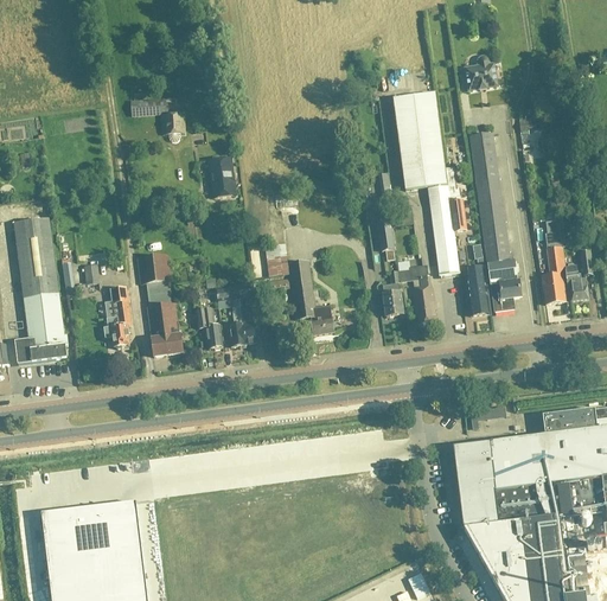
[(493,62),(490,62),(490,59),(489,57),(486,56),(485,53),(483,53),(480,55),(478,56),(477,58),(477,61),(478,64),(465,66),(468,88),(467,88),(468,89),(479,88),(486,87),(497,84),(497,83),(493,62)]
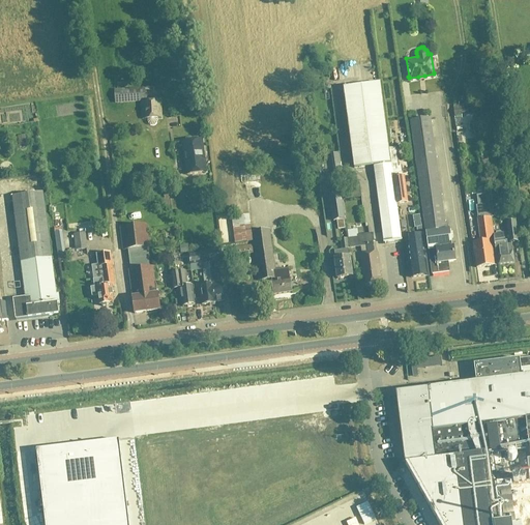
[(471,77),(473,90),(479,89),(477,76),(471,77)]
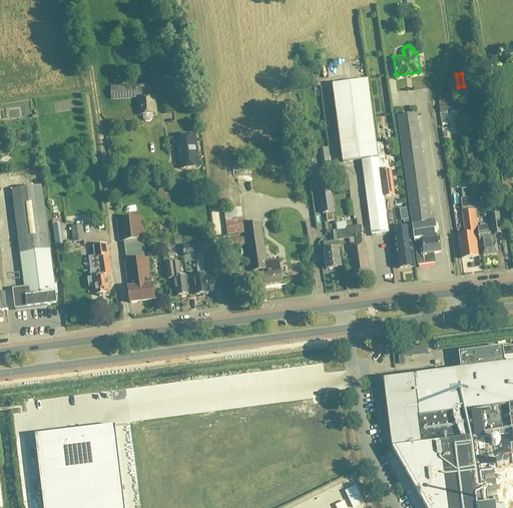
[(389,228),(388,228),(378,155),(368,76),(361,77),(332,81),(342,159),(362,156),(372,230),(371,231),(389,229),(389,228)]
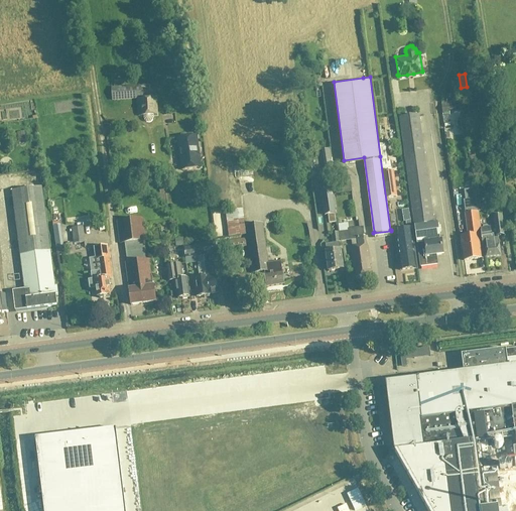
[(155,94),(149,94),(148,81),(110,83),(111,97),(135,95),(135,96),(137,113),(142,112),(142,114),(143,117),(145,118),(147,119),(150,118),(151,116),(152,113),(151,111),(157,111),(155,94)]
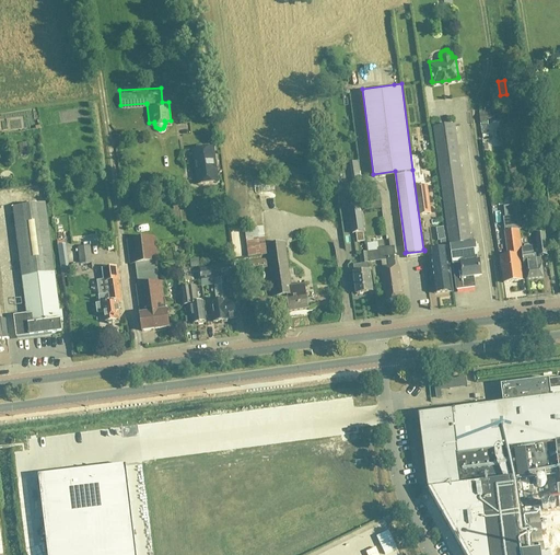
[(501,105),(478,107),(480,118),(503,115),(501,105)]
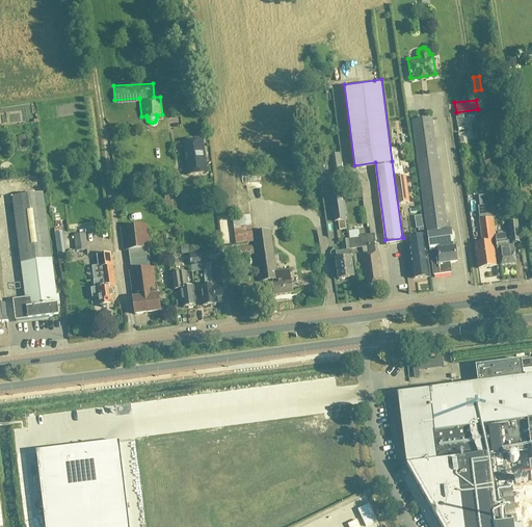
[(496,130),(495,113),(481,114),(482,131),(496,130)]
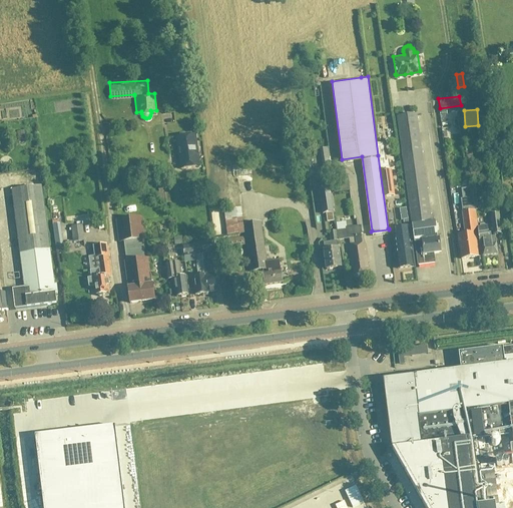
[(416,111),(397,113),(418,263),(436,260),(434,249),(441,248),(439,235),(438,235),(435,218),(432,219),(416,111)]
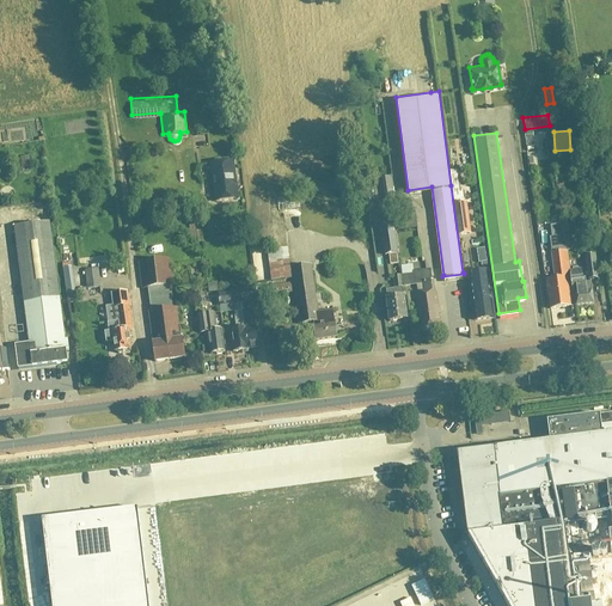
[(216,197),(238,195),(233,157),(212,160),(216,197)]
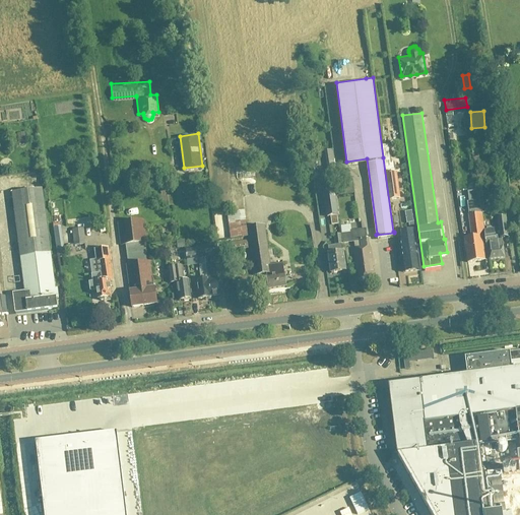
[(396,169),(386,170),(389,196),(399,194),(396,169)]
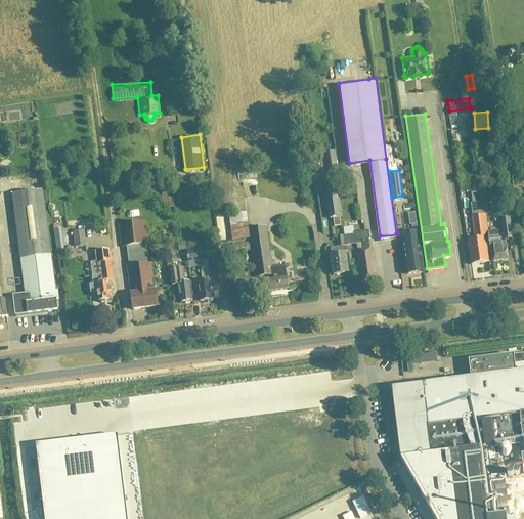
[(57,288),(55,288),(42,186),(11,190),(25,291),(12,293),(15,312),(57,307),(56,297),(58,297),(57,288)]
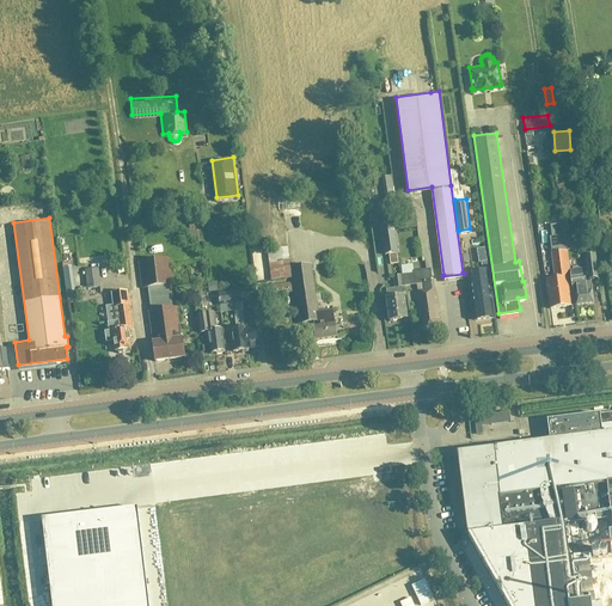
[(380,221),(384,251),(397,250),(393,220),(380,221)]
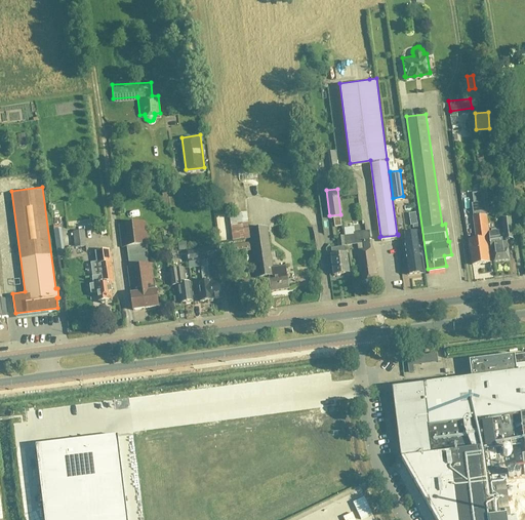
[(474,200),(483,199),(482,189),(473,191),(474,200)]
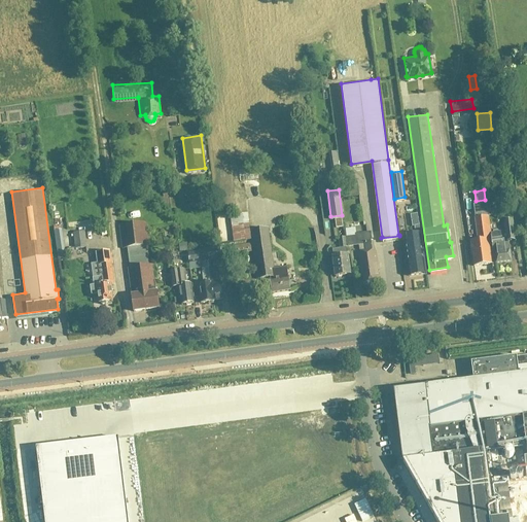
[(478,237),(470,238),(473,263),(491,261),(488,237),(490,237),(487,213),(475,214),(478,237)]
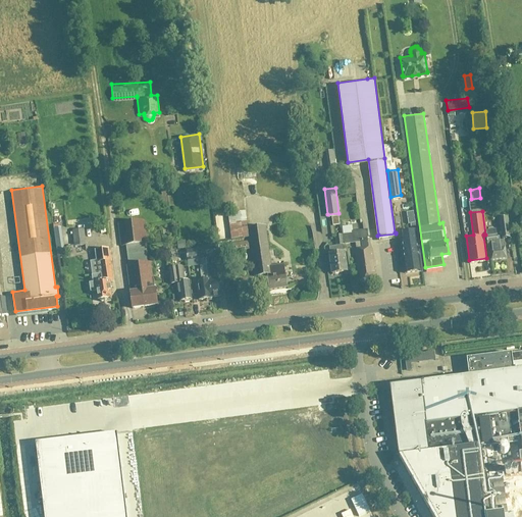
[(501,235),(510,234),(507,214),(499,215),(501,235)]
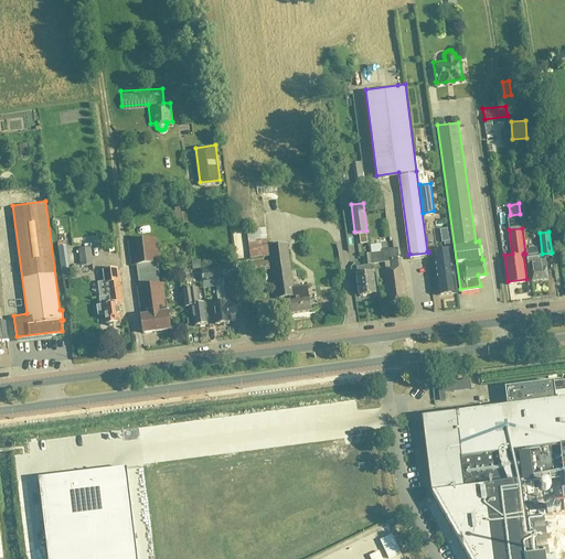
[(270,251),(269,243),(267,244),(266,233),(247,235),(249,255),(270,251)]
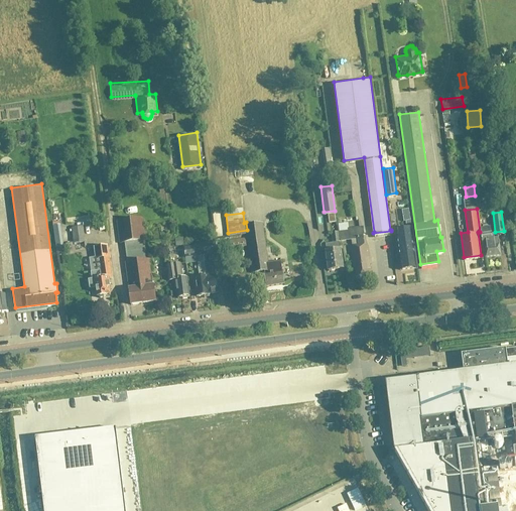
[(142,215),(117,218),(119,240),(144,237),(142,215)]
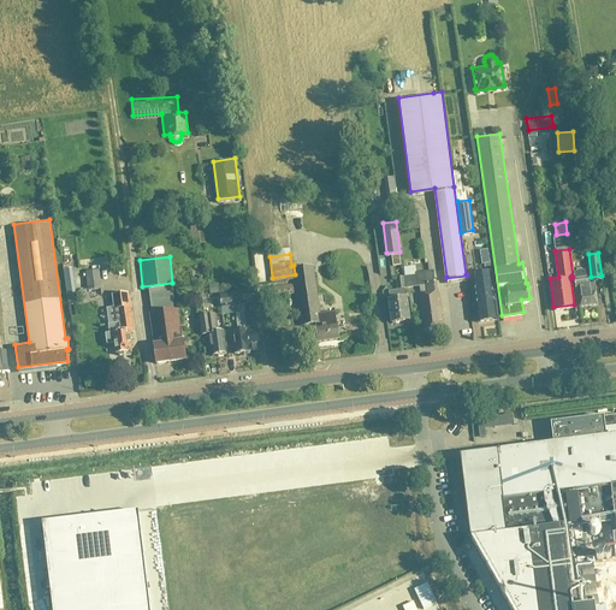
[(294,265),(295,274),(297,290),(301,323),(315,320),(318,338),(339,336),(337,320),(335,308),(320,311),(313,262),(294,265)]
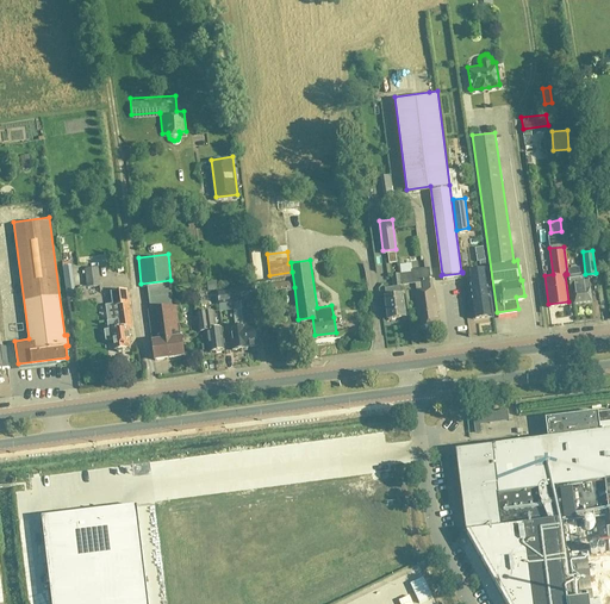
[(589,276),(583,276),(583,274),(579,274),(578,265),(577,265),(574,262),(571,262),(570,265),(567,266),(570,286),(572,285),(573,300),(591,298),(589,276)]
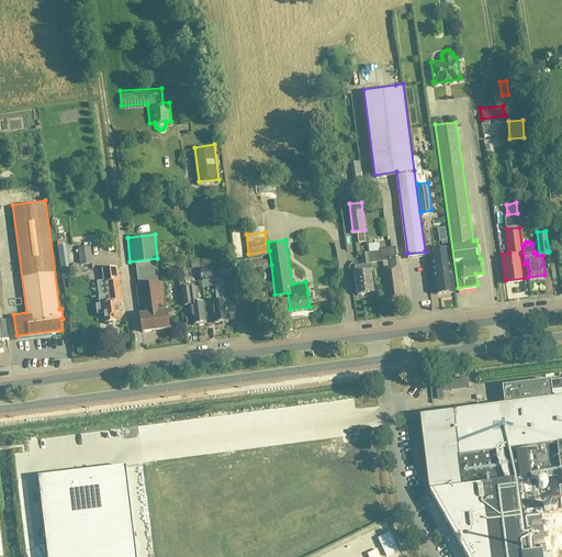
[(91,260),(89,243),(77,244),(79,262),(91,260)]
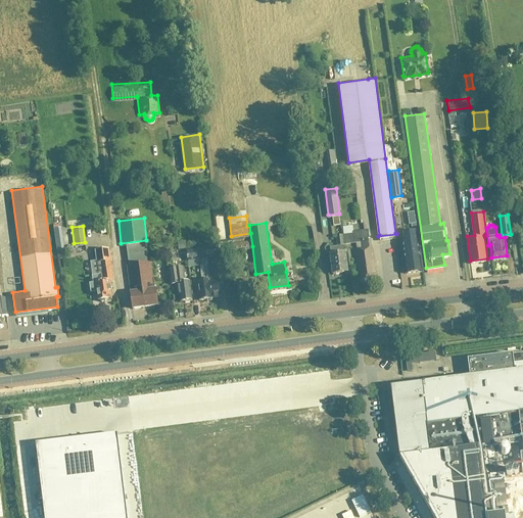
[(352,231),(343,232),(344,239),(361,237),(363,245),(354,247),(359,277),(375,274),(371,244),(370,245),(369,236),(368,236),(366,227),(352,229),(352,231)]
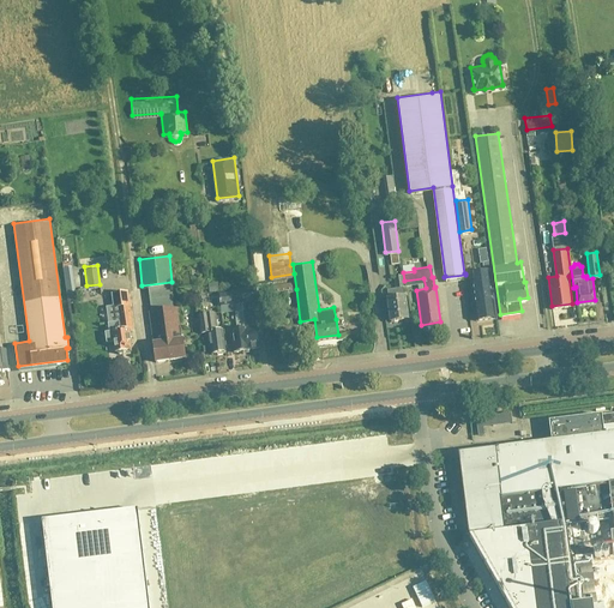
[(488,268),(471,270),(475,294),(474,294),(477,318),(495,314),(492,292),(488,268)]
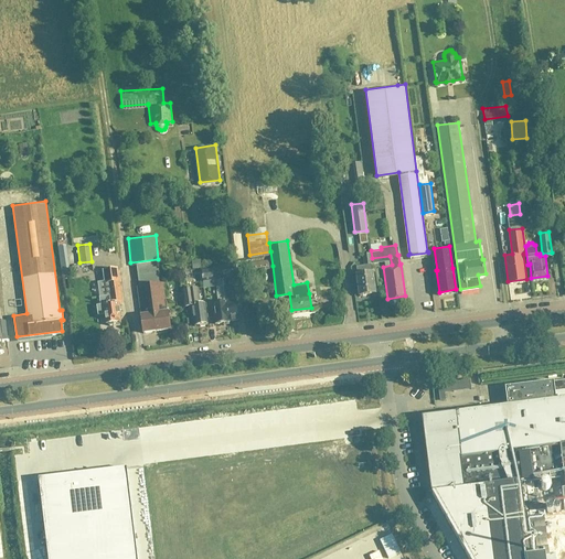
[(372,258),(371,250),(362,251),(364,262),(361,262),(362,271),(356,272),(359,293),(374,291),(370,259),(372,258)]
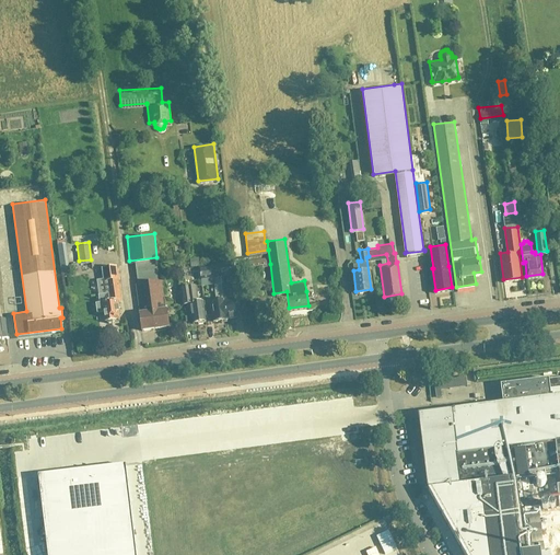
[(248,257),(249,266),(267,264),(265,254),(248,257)]
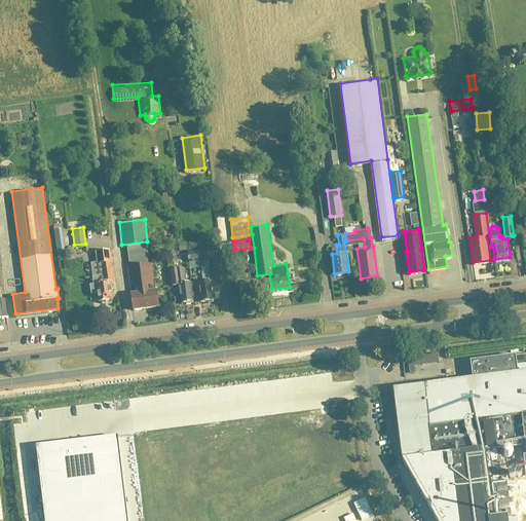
[(222,255),(220,244),(205,246),(208,257),(210,275),(213,296),(222,295),(218,262),(214,263),(213,257),(222,255)]
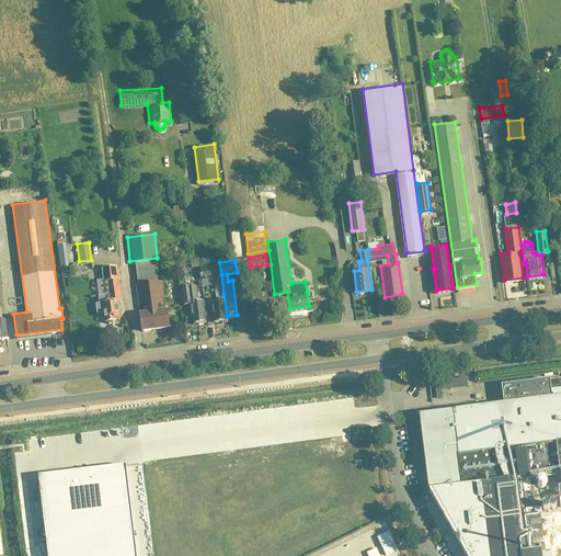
[(202,278),(221,274),(219,262),(199,265),(202,278)]
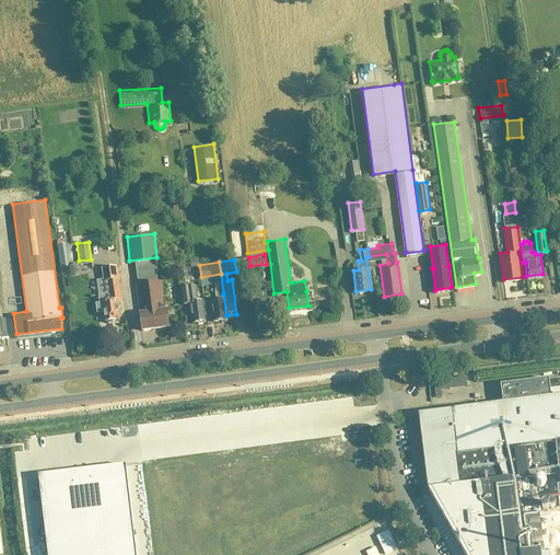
[(100,301),(96,301),(97,310),(103,309),(105,319),(106,319),(108,321),(112,320),(114,318),(115,318),(115,316),(119,316),(118,304),(119,303),(119,298),(121,298),(116,264),(108,265),(112,288),(105,289),(105,291),(97,292),(100,301)]
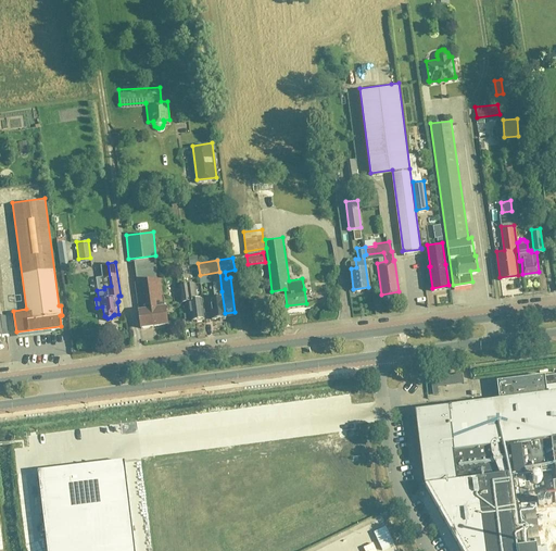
[(160,276),(135,280),(141,325),(167,322),(163,292),(162,292),(160,276)]
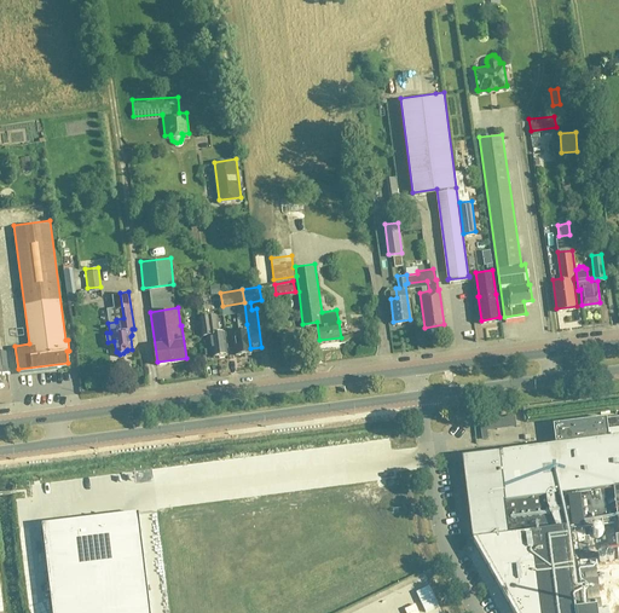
[(201,334),(208,334),(209,342),(212,342),(213,354),(219,353),(219,354),(224,353),(224,352),(227,352),(224,330),(219,330),(217,313),(198,316),(201,334)]
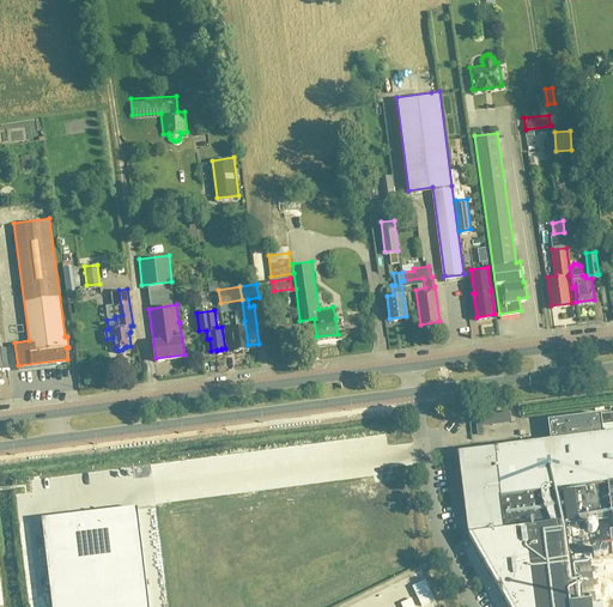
[(248,346),(248,345),(244,321),(242,321),(243,323),(230,326),(232,340),(234,348),(248,346)]
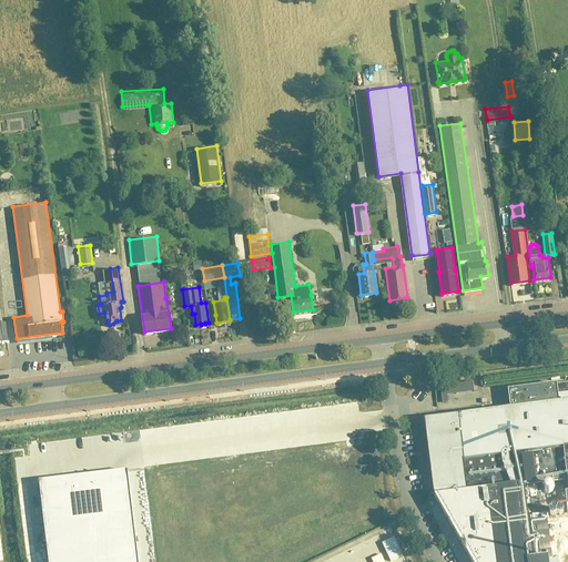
[(433,415),(424,416),(433,492),(469,558),(472,561),(557,561),(551,513),(523,518),(520,502),(544,499),(543,492),(537,493),(536,480),(549,478),(559,561),(567,561),(567,379),(508,388),(510,406),(433,415)]
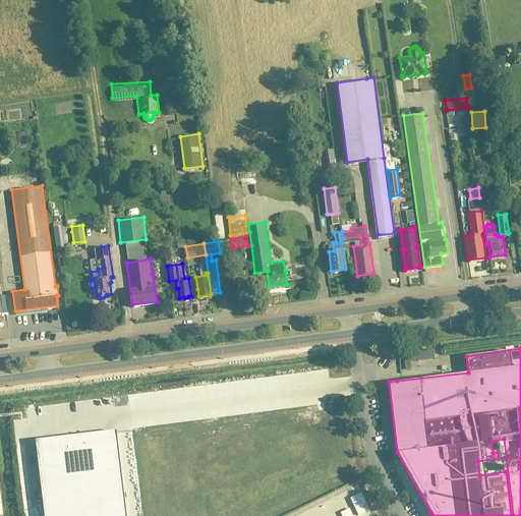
[(39,439),(36,439),(44,515),(126,515),(116,430),(113,430),(113,433),(97,435),(96,432),(55,437),(56,440),(39,442),(39,439)]
